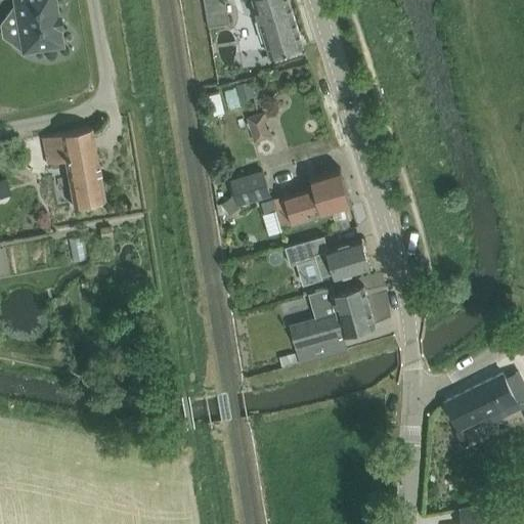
[(13,0),(18,31),(11,41),(22,49),(23,51),(62,44),(60,28),(61,28),(59,14),(57,14),(55,0),(13,0)]
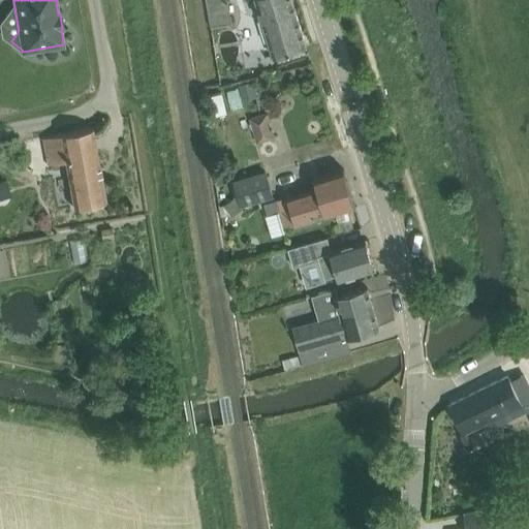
[(206,0),(210,24),(231,21),(228,3),(217,5),(216,0),(206,0)]
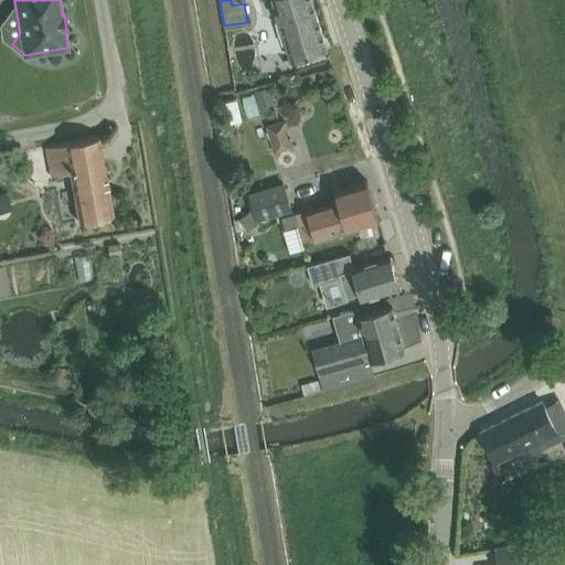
[(274,0),(292,61),(328,50),(311,0),(274,0)]
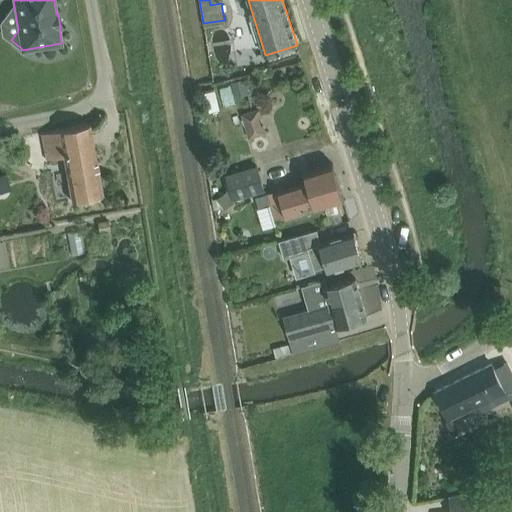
[(244,79),(232,82),(236,97),(248,93),(244,79)]
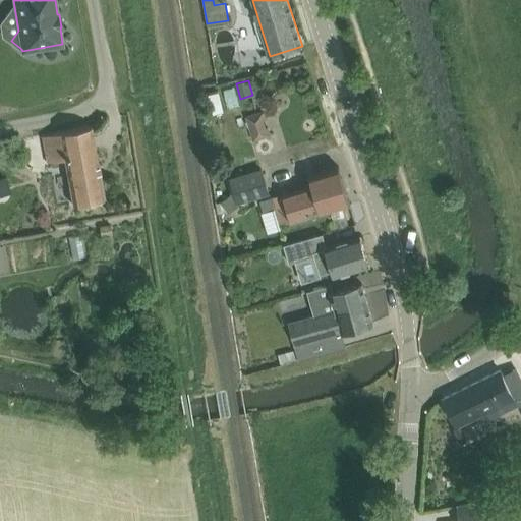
[(245,117),(253,142),(272,136),(269,127),(265,128),(263,120),(266,119),(264,111),(245,117)]
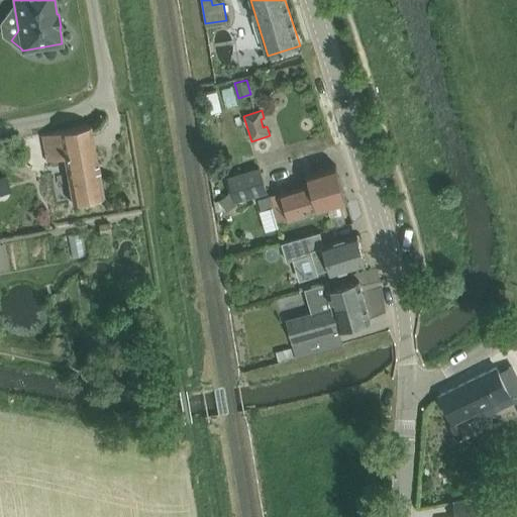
[(43,135),(46,156),(48,162),(64,158),(73,203),(103,197),(94,145),(90,125),(43,135)]
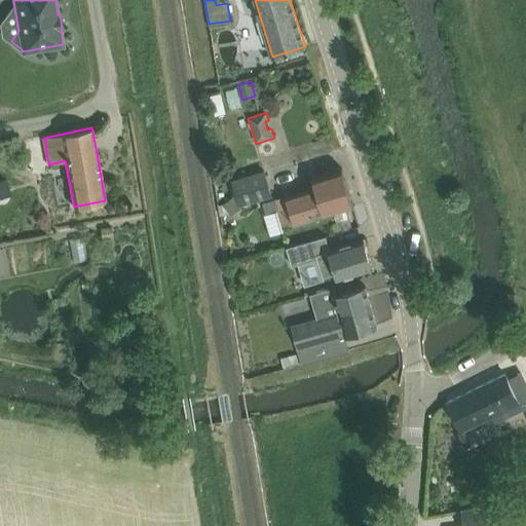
[(263,201),(266,212),(278,209),(283,224),(333,211),(339,232),(351,228),(346,208),(353,205),(342,167),(312,177),(315,186),(263,201)]
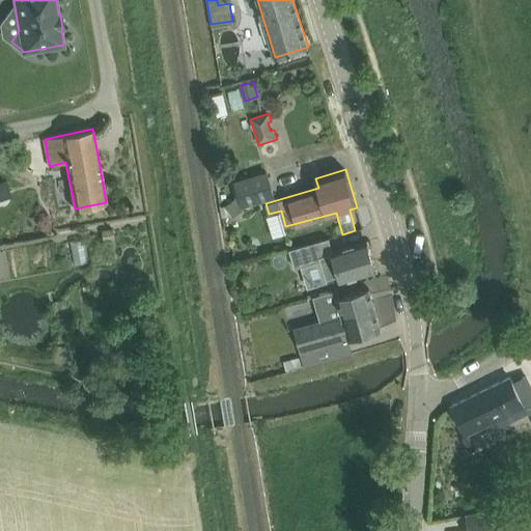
[(241,208),(245,207),(276,198),(268,172),(233,183),(236,196),(241,208)]
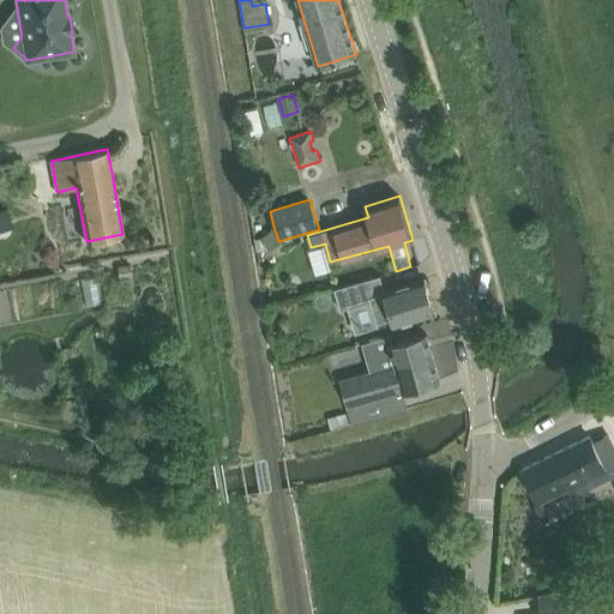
[(0,211),(0,230),(13,227),(7,210),(0,211)]
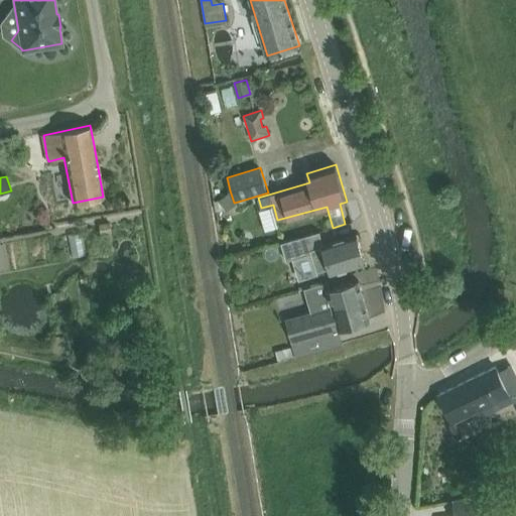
[(234,203),(230,190),(219,200),(227,211),(238,202),(234,203)]
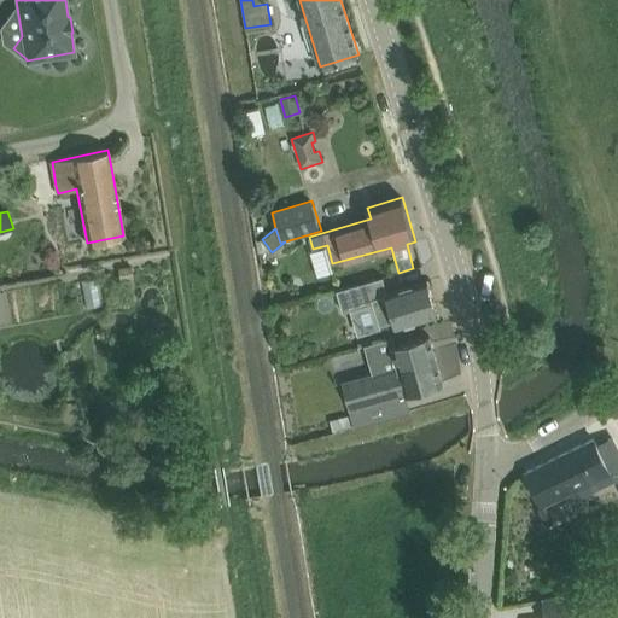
[(133,266),(120,267),(121,279),(134,277),(133,266)]
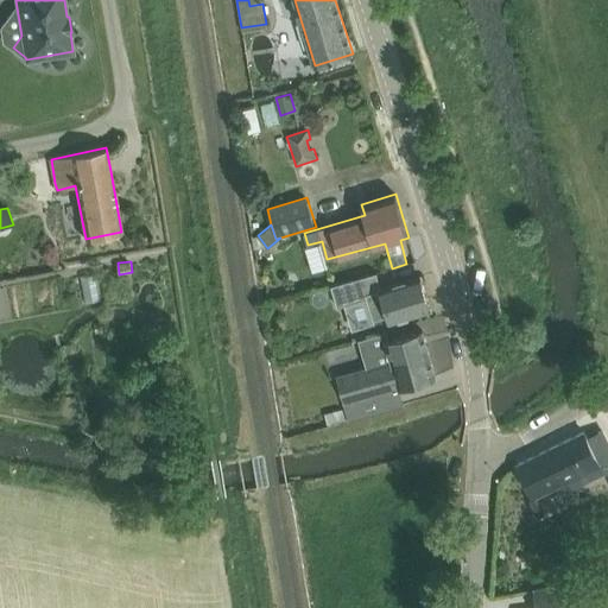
[(375,273),(330,286),(336,306),(367,298),(373,320),(388,315),(390,321),(430,308),(420,277),(380,289),(375,273)]
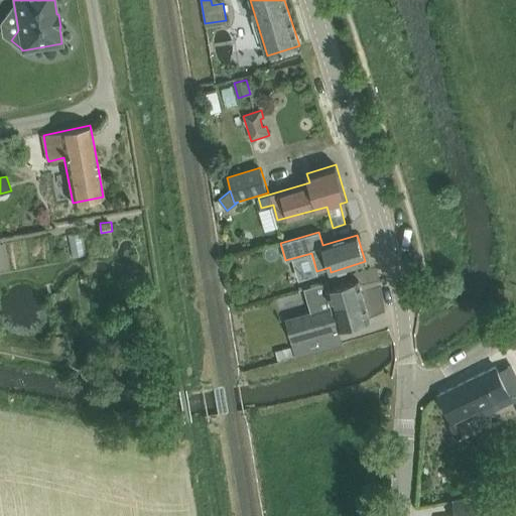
[(69,236),(73,257),(87,255),(83,233),(69,236)]
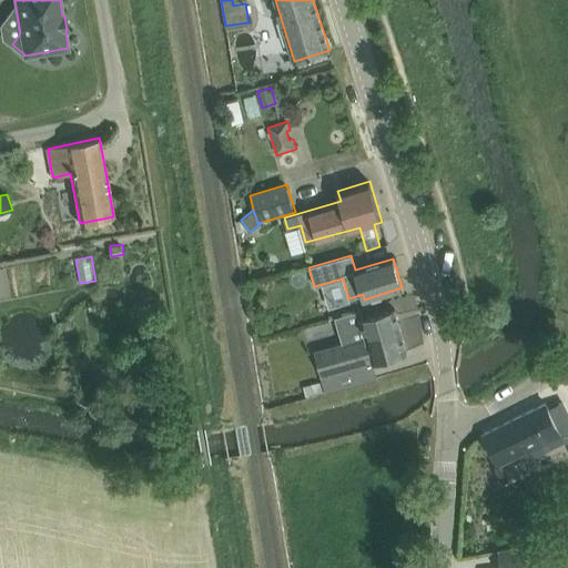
[(322,381),(326,393),(377,376),(373,361),(386,357),(407,352),(395,308),(374,315),(361,318),(366,340),(315,354),(322,381)]
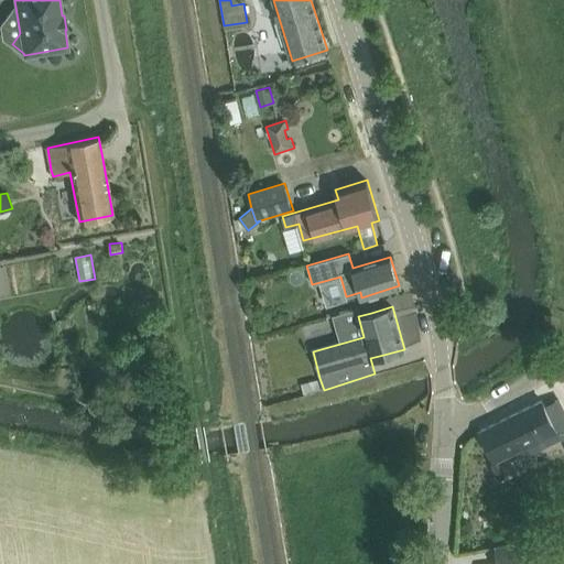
[(324,390),(320,378),(301,383),(304,396),(324,390)]
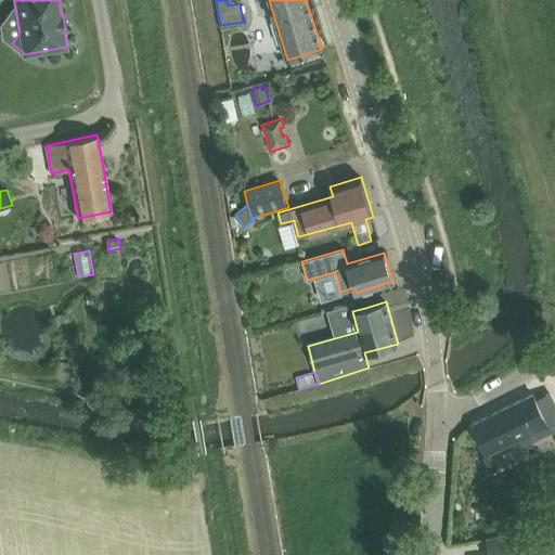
[(533,394),(472,424),(487,453),(519,437),(523,443),(554,427),(554,403),(550,392),(536,399),(533,394)]
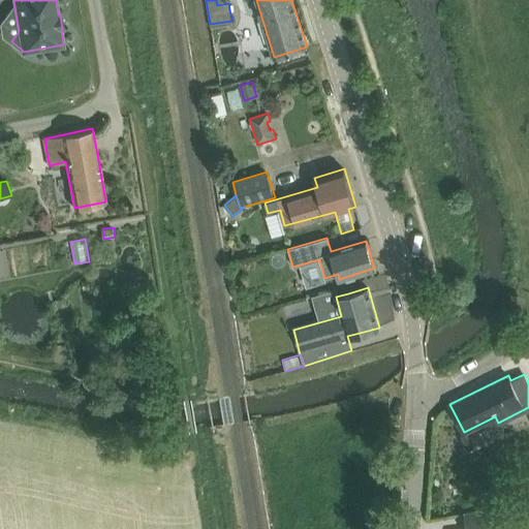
[(465,509),(468,528),(506,528),(501,502),(465,509)]
